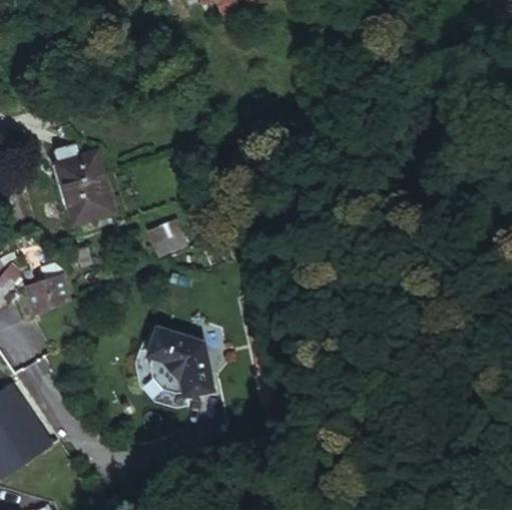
[(205,0),(211,15),(224,11),(231,32),(262,21),(253,0),(205,0)]
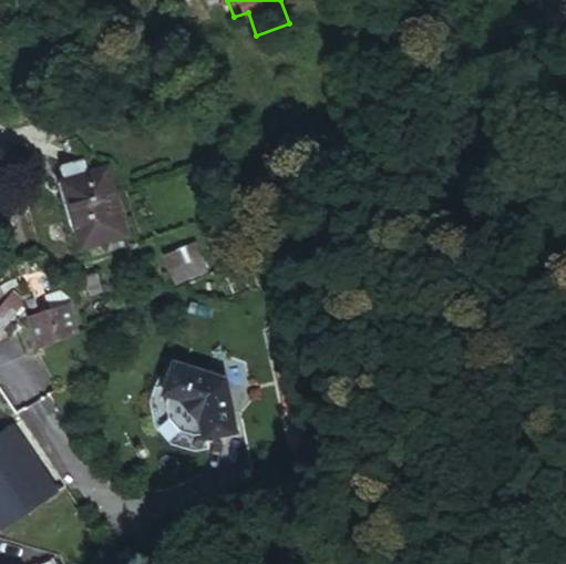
[(84,159),(57,167),(80,248),(126,235),(106,167),(89,173),(84,159)]
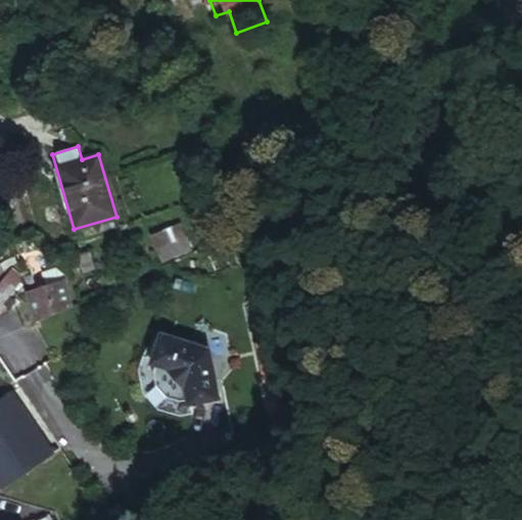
[(217,216),(190,227),(198,245),(225,233),(217,216)]
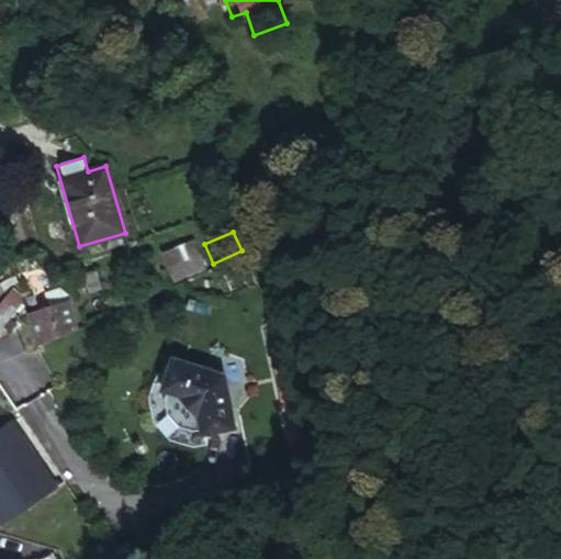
[(161,252),(175,281),(204,268),(191,238),(161,252)]
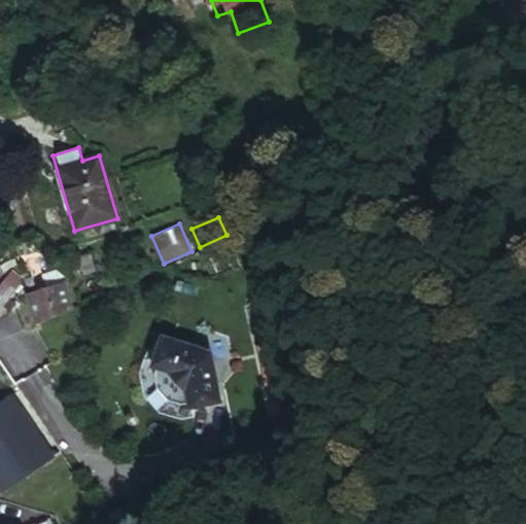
[(76,258),(81,275),(95,271),(90,254),(76,258)]
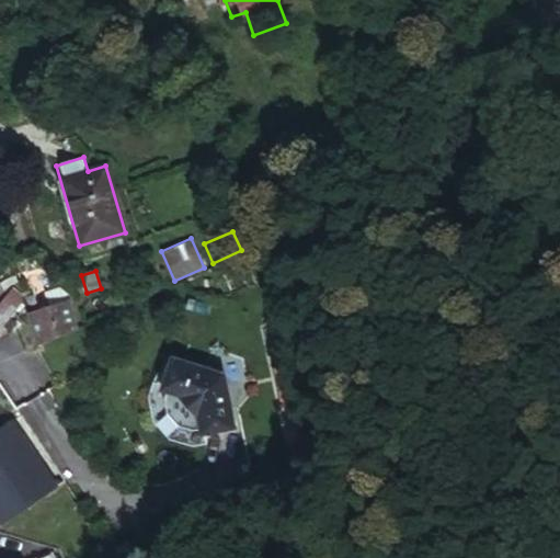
[(0,322),(3,325),(23,297),(9,288),(0,299),(0,322)]
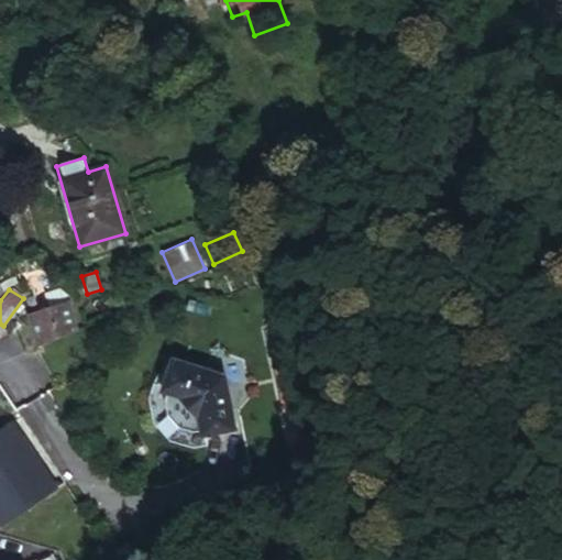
[(48,308),(30,314),(39,346),(75,329),(66,296),(64,297),(62,291),(45,295),(48,308)]
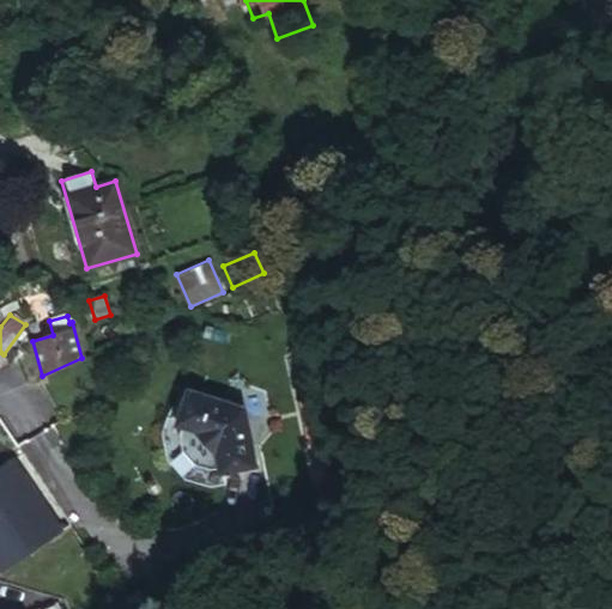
[(192,385),(182,420),(176,419),(173,450),(182,462),(192,472),(198,473),(208,474),(217,475),(225,473),(224,467),(258,461),(247,402),(192,385)]
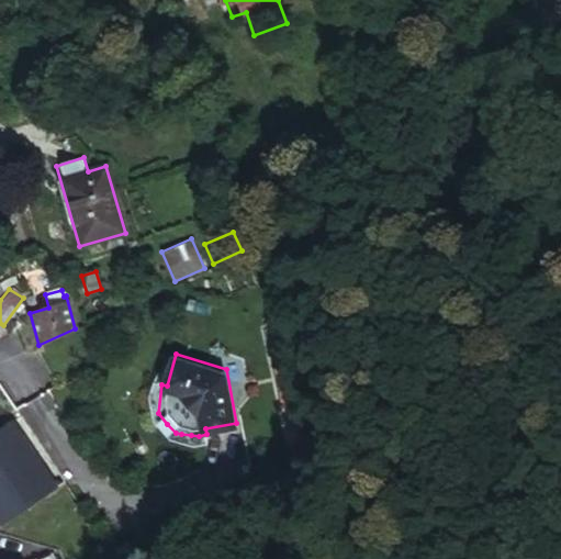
[(0,525),(60,487),(12,412),(0,418),(0,525)]
